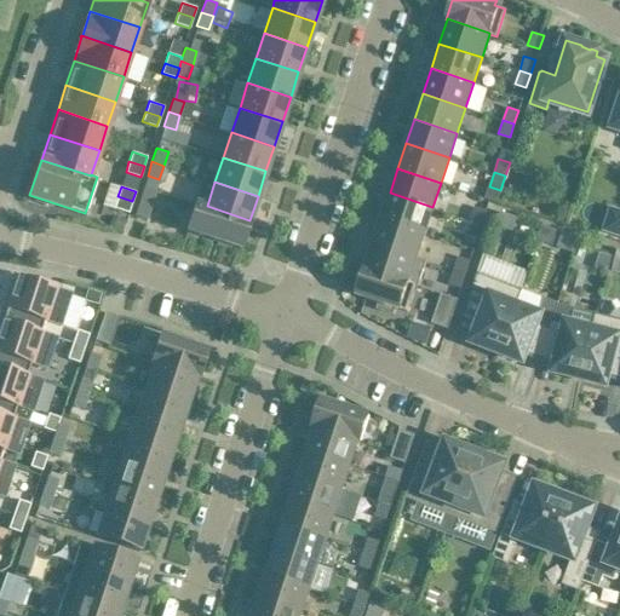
[(144,186),(139,200),(150,203),(155,190),(144,186)]
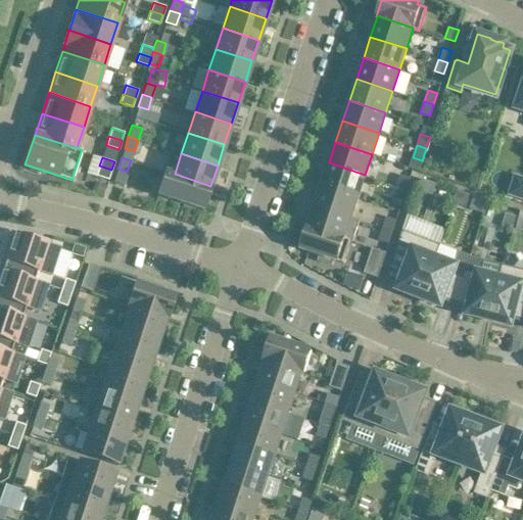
[(358,196),(365,175),(329,162),(322,184),(358,196)]
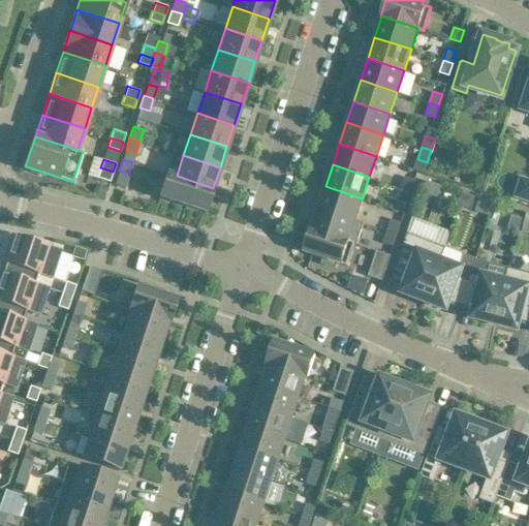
[(110,181),(113,172),(100,167),(97,177),(110,181)]
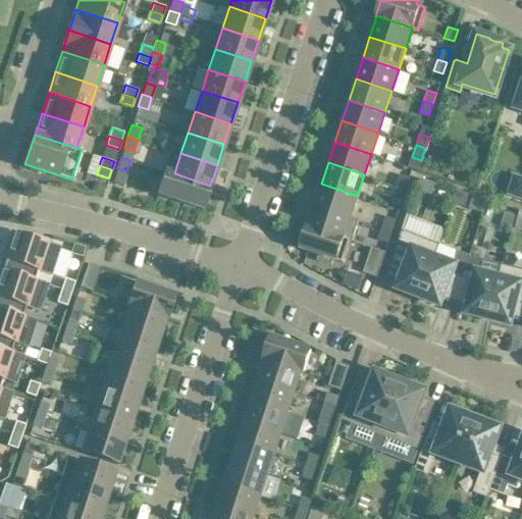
[(123,184),(126,171),(117,168),(113,180),(123,184)]
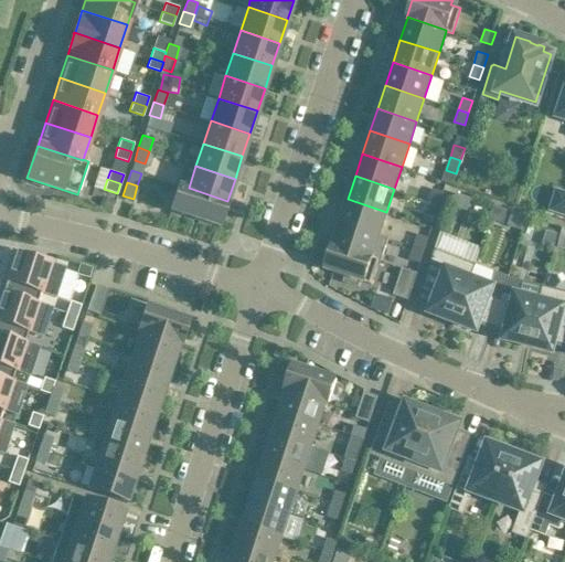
[(220,225),(227,201),(189,188),(178,184),(170,209),(220,225)]
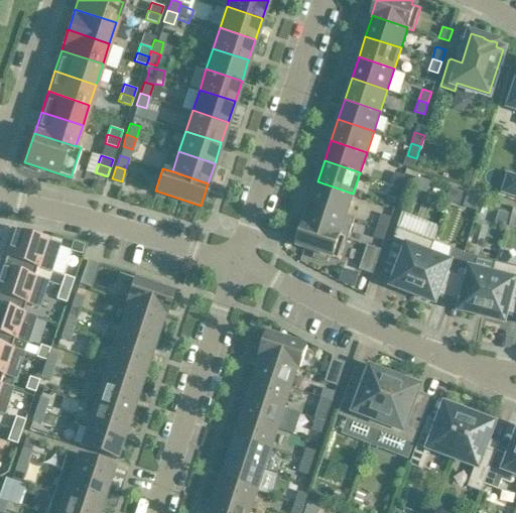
[(395,171),(391,182),(400,185),(404,174),(395,171)]
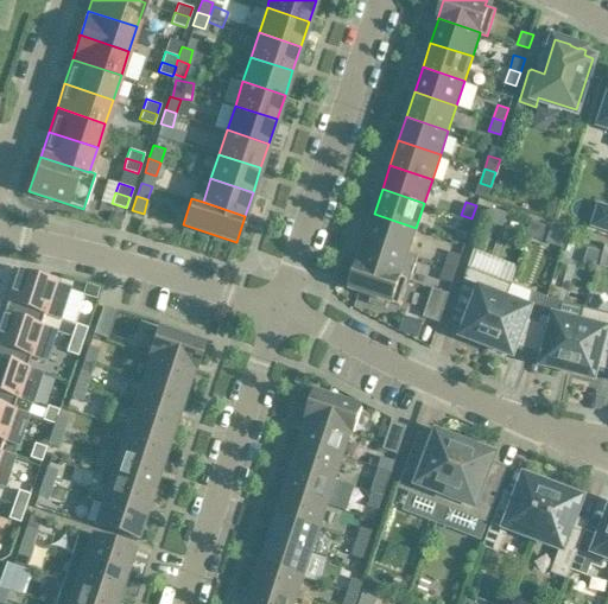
[(607,205),(599,203),(593,224),(607,229),(607,205)]
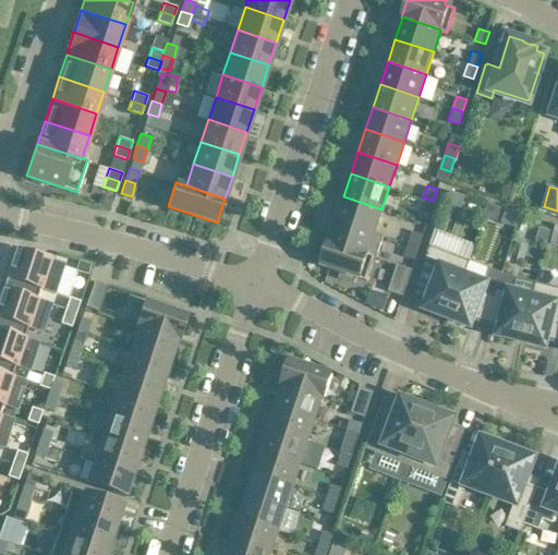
[(447,194),(444,203),(460,208),(464,196),(453,192),(447,194)]
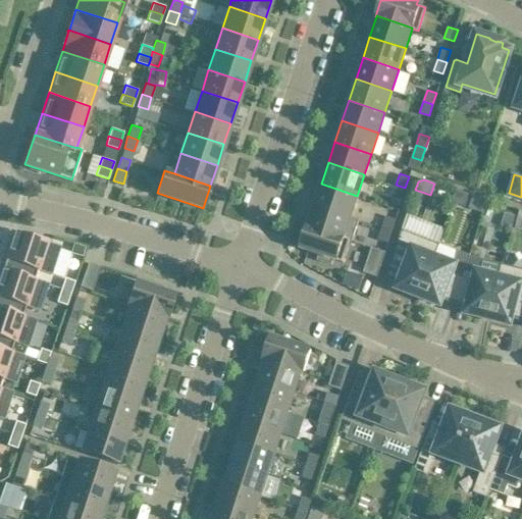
[(351,216),(357,196),(321,184),(314,205),(351,216)]
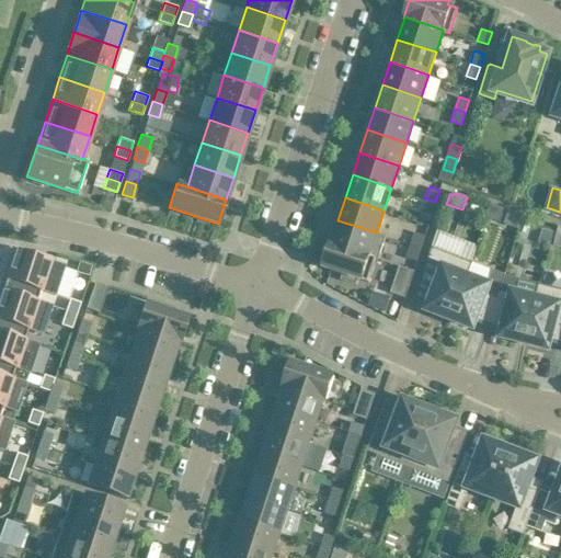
[(432,215),(435,202),(425,198),(421,212),(432,215)]
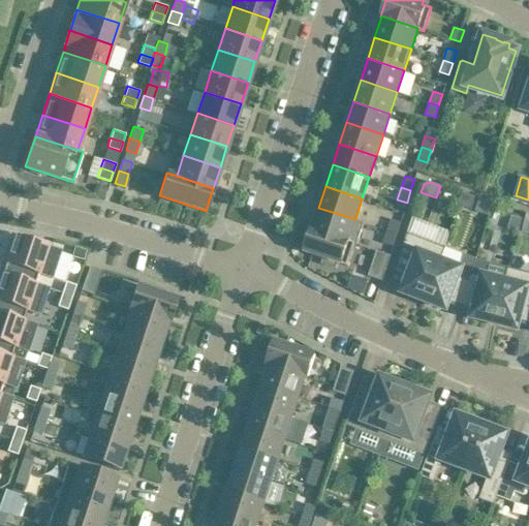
[(479,196),(475,210),(490,215),(494,202),(479,196)]
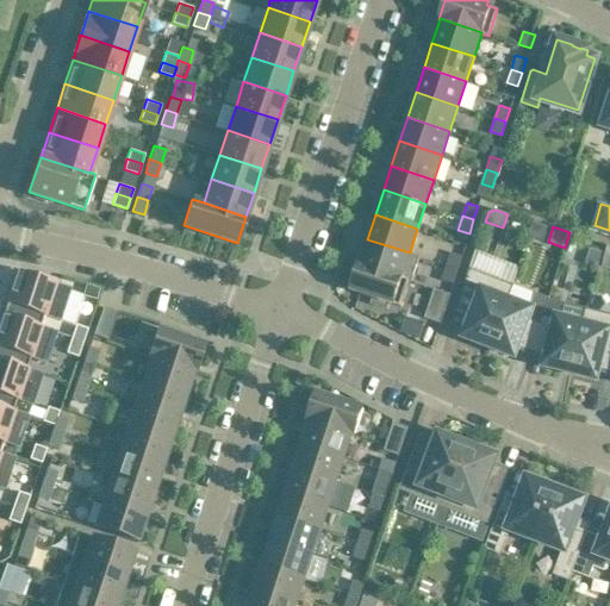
[(410,252),(367,239),(360,262),(360,263),(409,280),(411,280),(419,255),(410,252)]
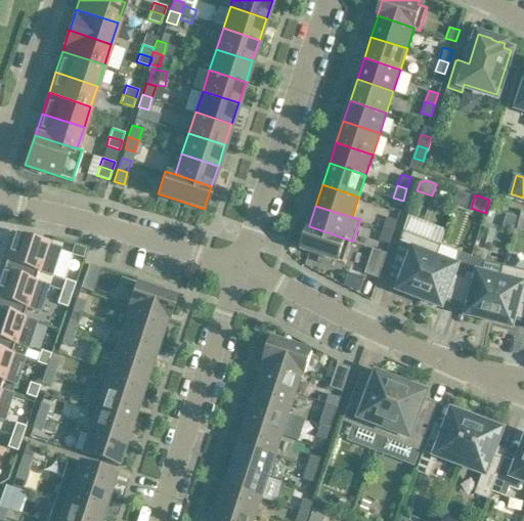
[(426,210),(409,210),(408,223),(426,224),(426,210)]
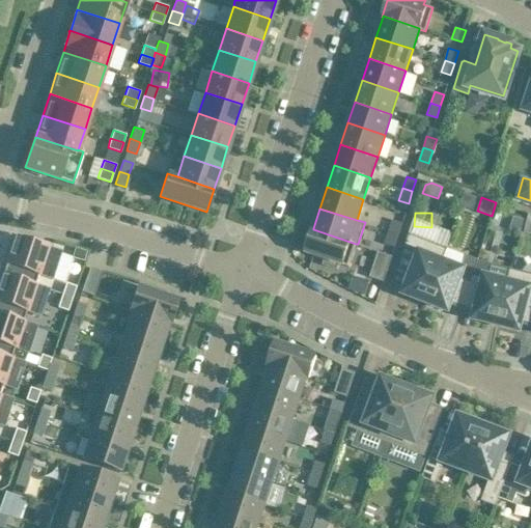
[(392,219),(389,230),(398,233),(402,222),(392,219)]
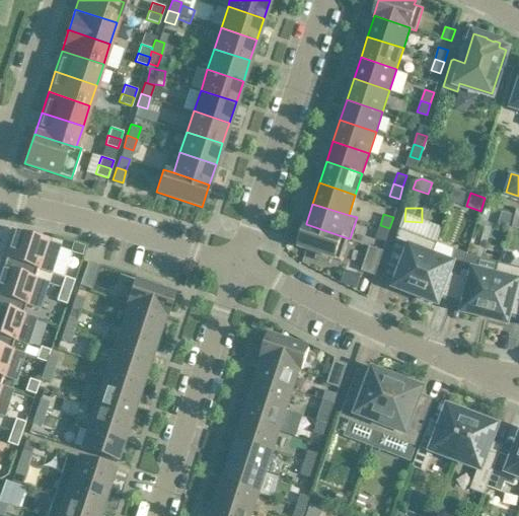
[(341,260),(348,238),(306,224),(306,223),(305,223),(298,245),(317,252),(315,258),(328,262),(330,256),(341,260)]
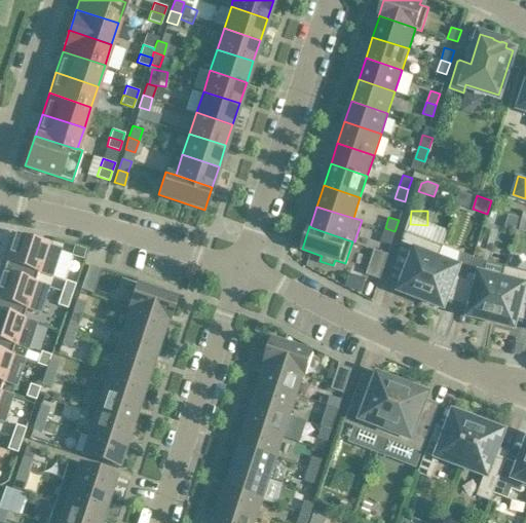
[(390,244),(395,231),(385,228),(381,240),(390,244)]
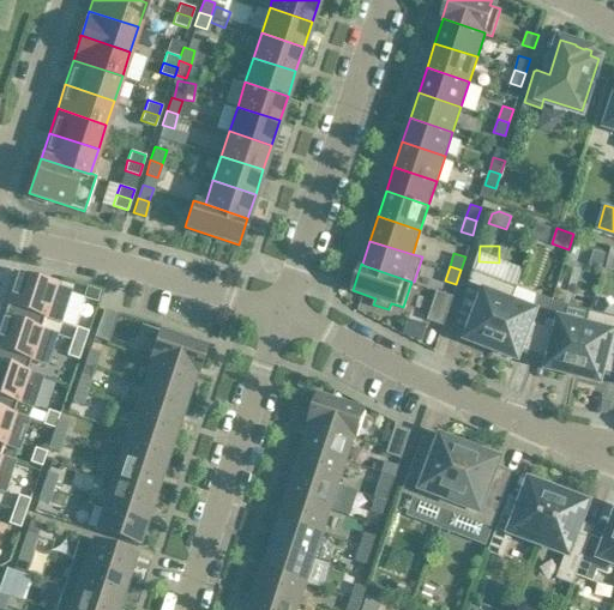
[(510,301),(511,301),(516,287),(473,269),(455,324),(470,328),(467,338),(480,343),(479,344),(486,346),(486,345),(492,348),(510,301)]
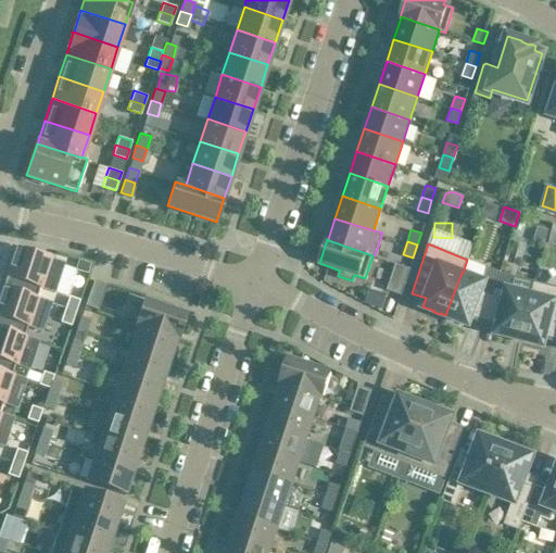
[(11,244),(10,250),(11,250),(3,274),(7,275),(2,286),(0,285),(0,286),(50,303),(50,302),(36,298),(40,286),(53,290),(63,262),(29,251),(25,250),(25,249),(11,244)]
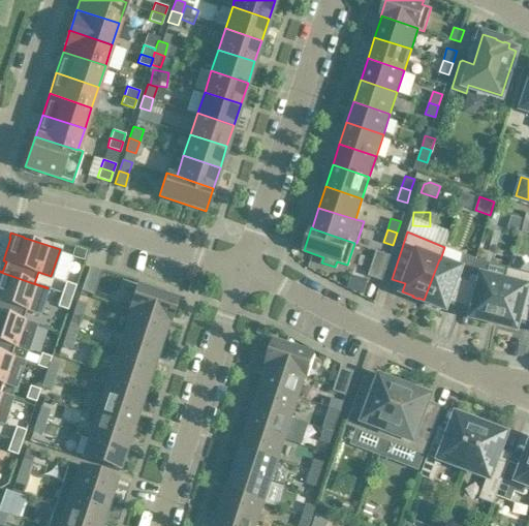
[(391,254),(376,250),(368,275),(382,279),(391,254)]
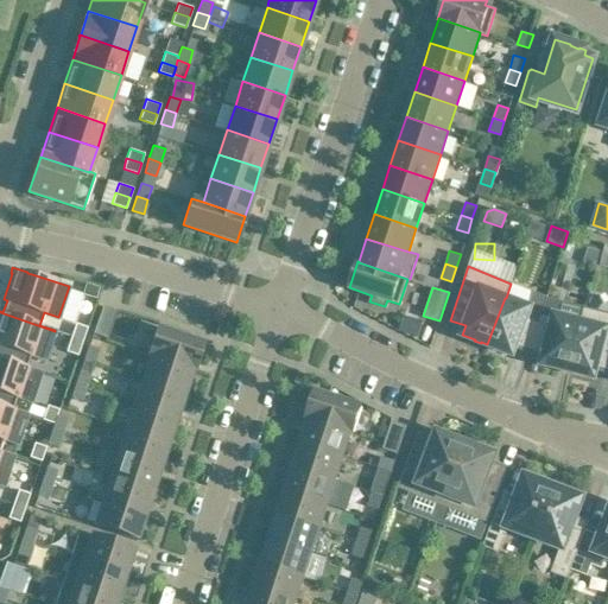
[(539,320),(542,312),(548,296),(533,291),(529,306),(506,298),(505,298),(487,344),(493,347),(492,348),(499,350),(499,349),(512,354),(515,344),(530,350),(539,320)]
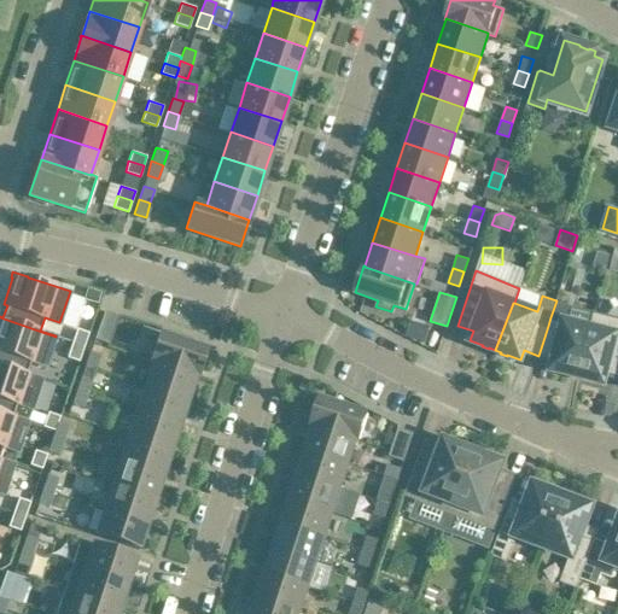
[(104,309),(94,338),(109,343),(118,314),(104,309)]
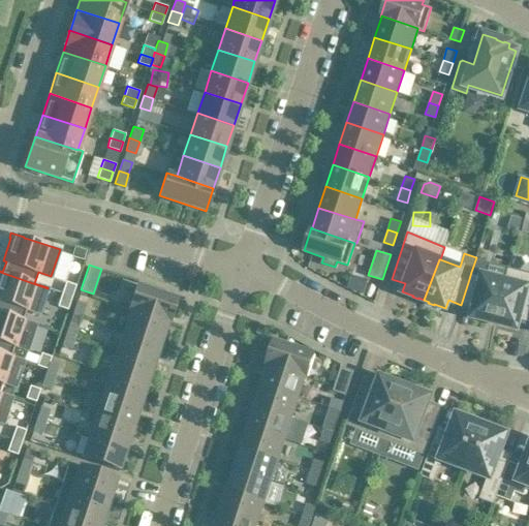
[(528,321),(528,272),(507,267),(503,280),(504,280),(494,322),(499,323),(499,325),(504,326),(504,325),(517,328),(519,319),(528,321)]
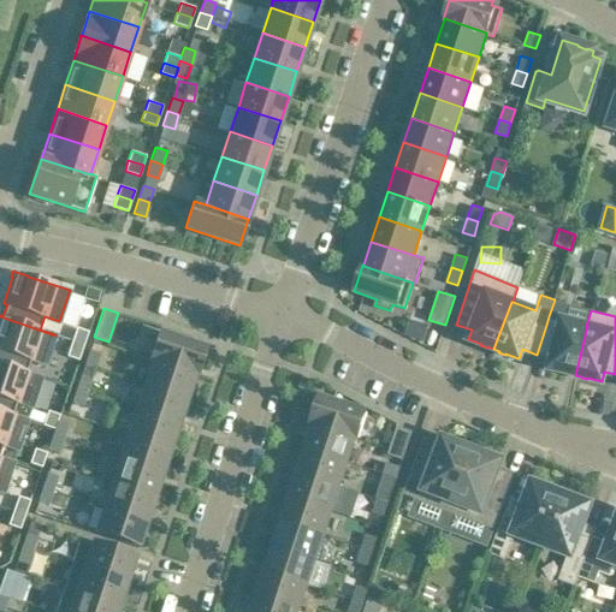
[(55,336),(0,316),(0,363),(41,378),(41,376),(27,372),(30,358),(46,364),(55,336)]
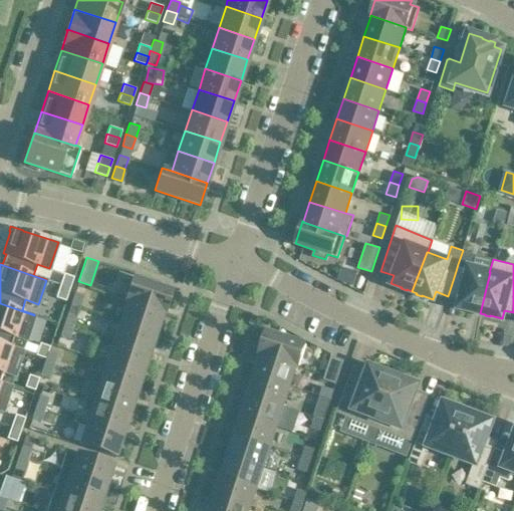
[(489,272),(468,266),(468,267),(458,264),(456,271),(448,296),(460,299),(458,307),(469,310),(469,311),(475,312),(475,311),(480,313),(490,272),(489,272)]
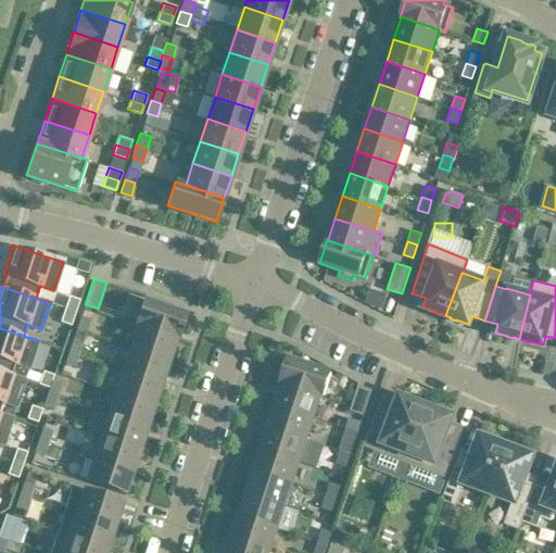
[(68,294),(64,308),(75,312),(79,299),(68,294)]
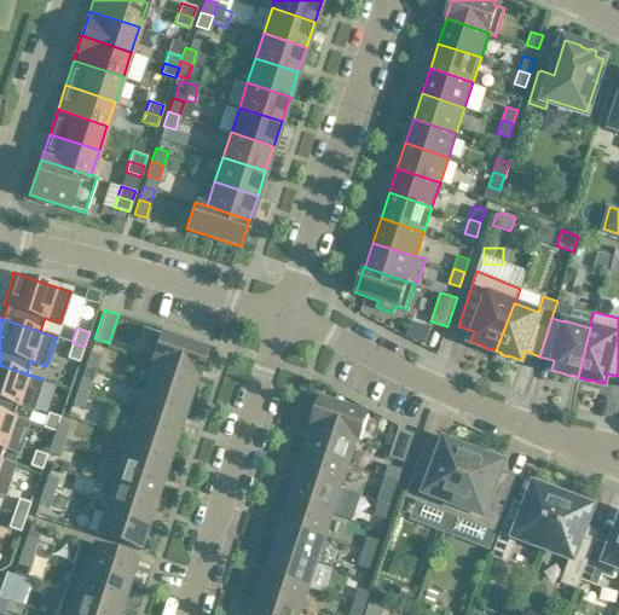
[(207,349),(160,334),(151,359),(198,375),(207,349)]
